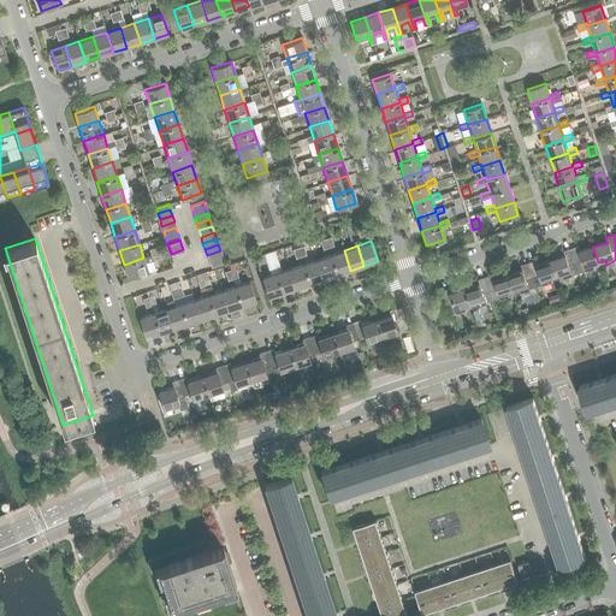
[(598,262),(593,247),(581,252),(579,247),(570,249),(579,273),(593,268),(592,265),(598,262)]
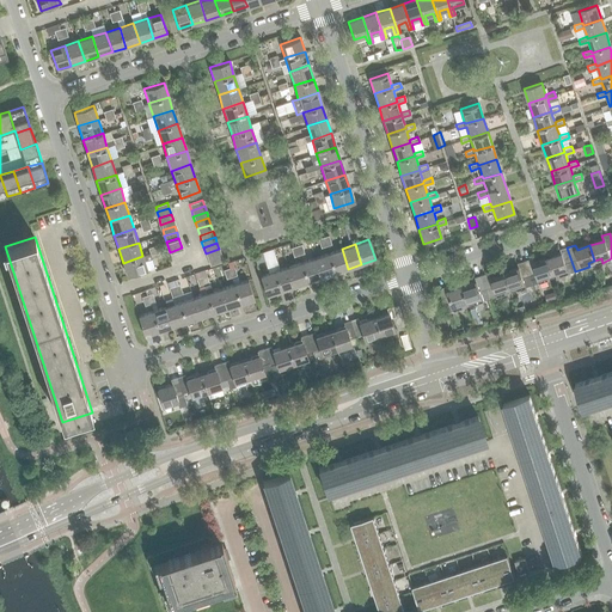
[(561,255),(548,259),(552,275),(558,273),(560,277),(575,271),(567,248),(560,250),(561,255)]
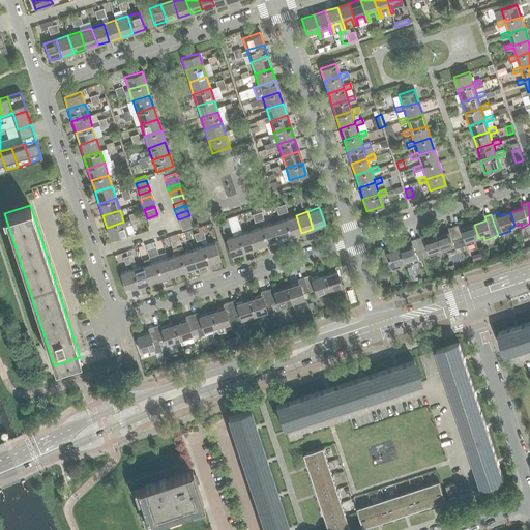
[(178,219),(179,225),(192,222),(189,215),(178,219)]
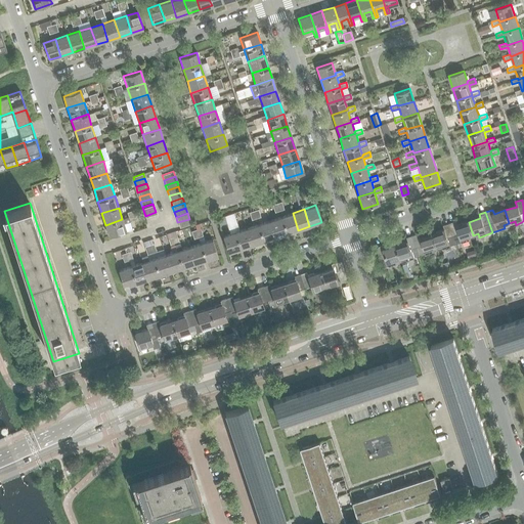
[(293,213),(280,217),(287,233),(298,230),(293,213)]
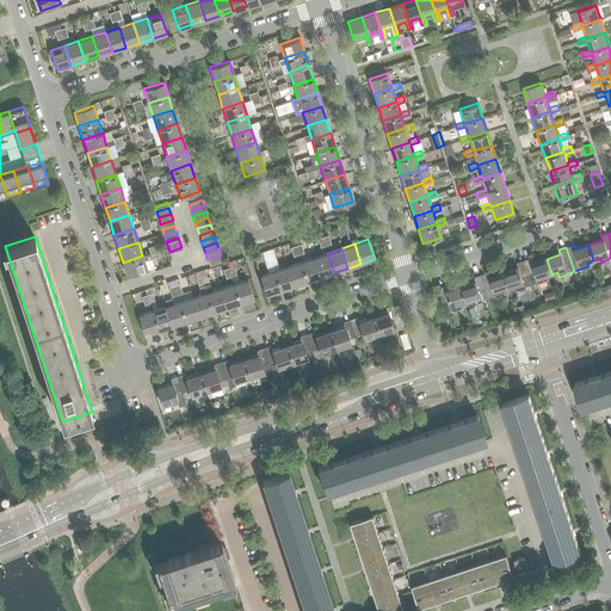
[(266,266),(271,264),(266,251),(261,252),(253,254),(257,263),(265,260),(266,266)]
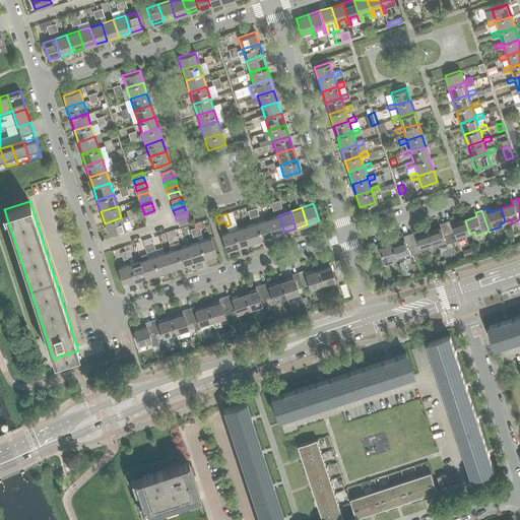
[(278,215),(267,218),(272,236),(284,232),(278,215)]
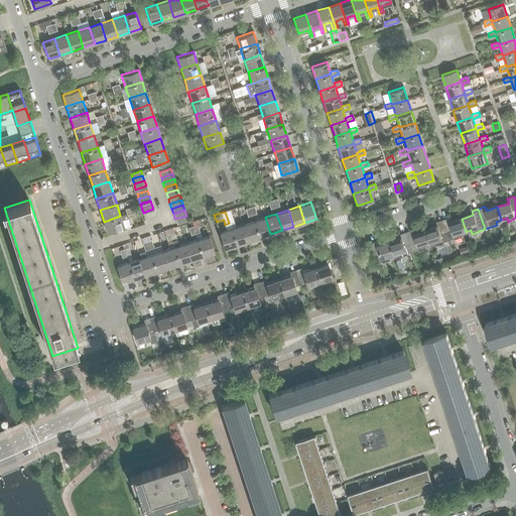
[(124,228),(120,216),(104,222),(108,233),(124,228)]
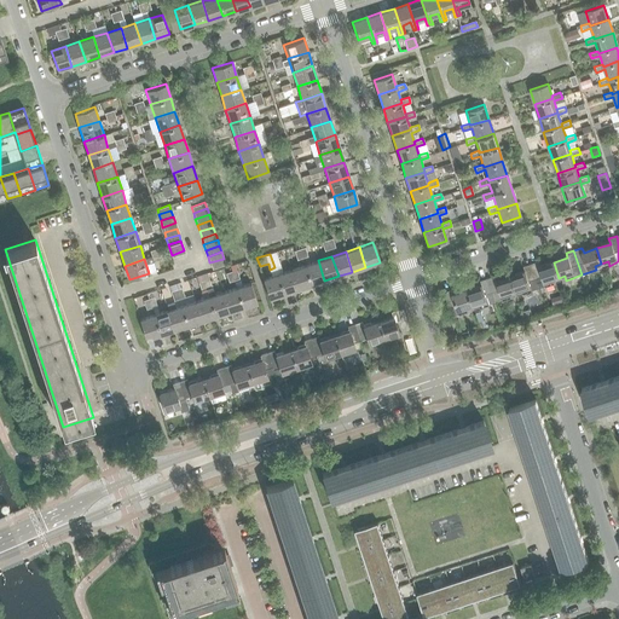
[(212,268),(226,265),(224,259),(209,262),(212,268)]
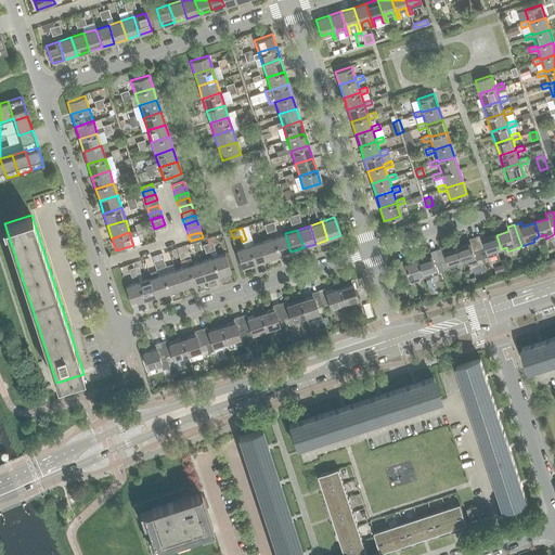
[(285,233),(272,237),(279,256),(291,252),(285,233)]
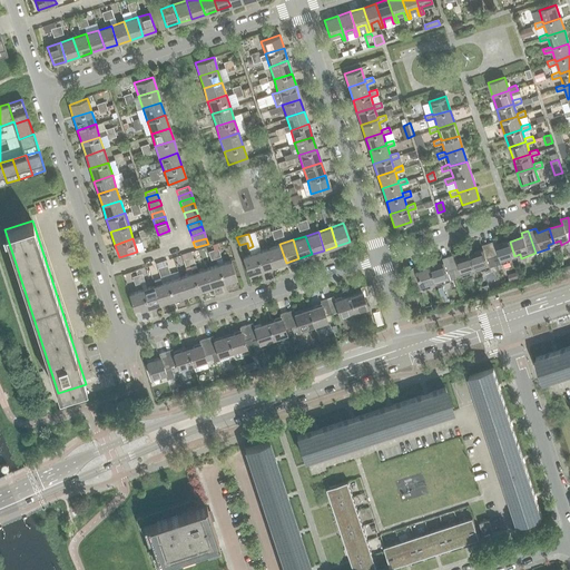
[(514,256),(510,242),(497,246),(495,242),(488,244),(495,266),(510,262),(508,258),(514,256)]
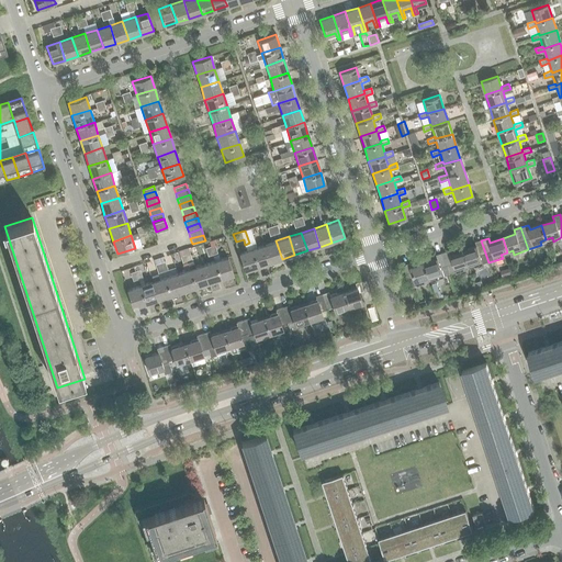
[(276,240),(263,245),(269,262),(282,259),(276,240)]
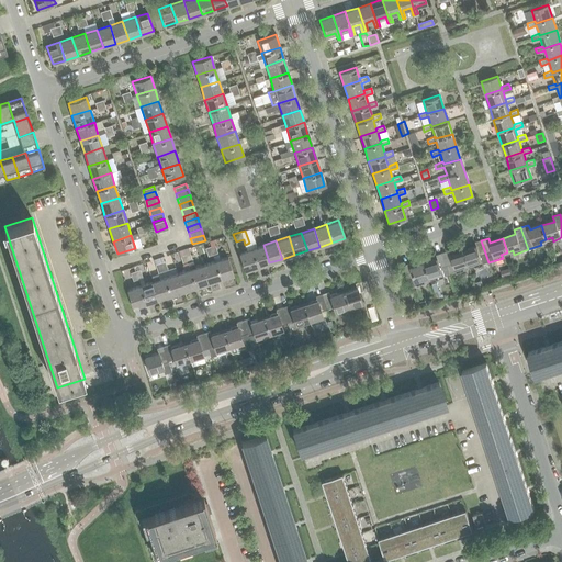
[(489,262),(481,240),(474,243),(476,247),(463,251),(469,269),(489,262)]
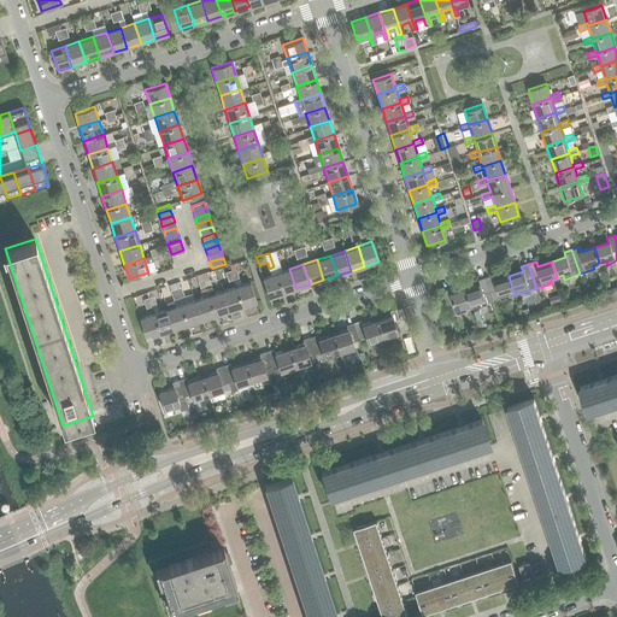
[(295,288),(289,269),(276,274),(282,293),(295,288)]
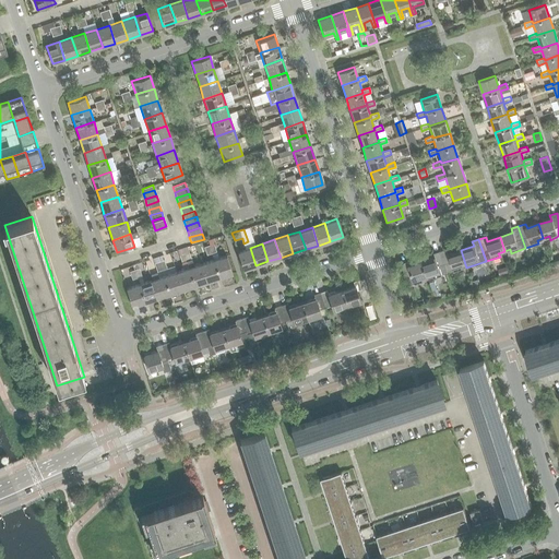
[(242,270),(256,265),(250,248),(237,251),(242,270)]
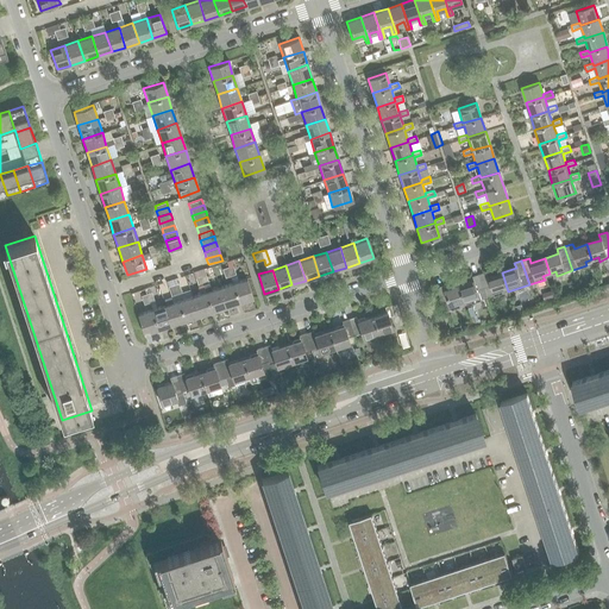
[(508,292),(502,272),(488,277),(487,272),(479,275),(487,299),(494,296),(508,292)]
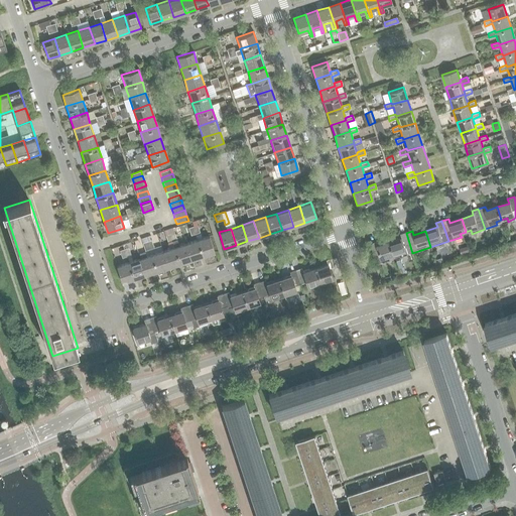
[(412,253),(406,233),(400,235),(401,238),(389,242),(395,258),(412,253)]
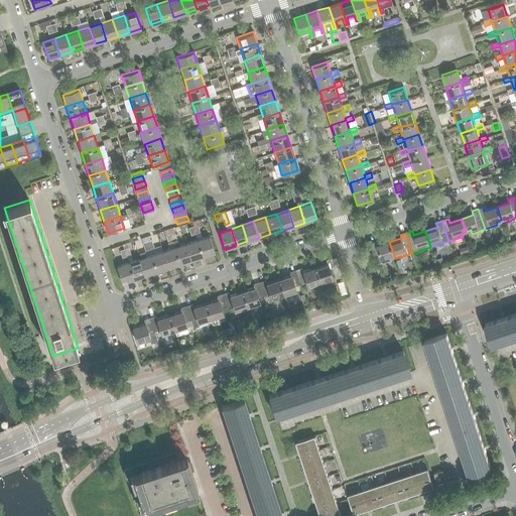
[(209,236),(197,240),(202,256),(214,252),(209,236)]
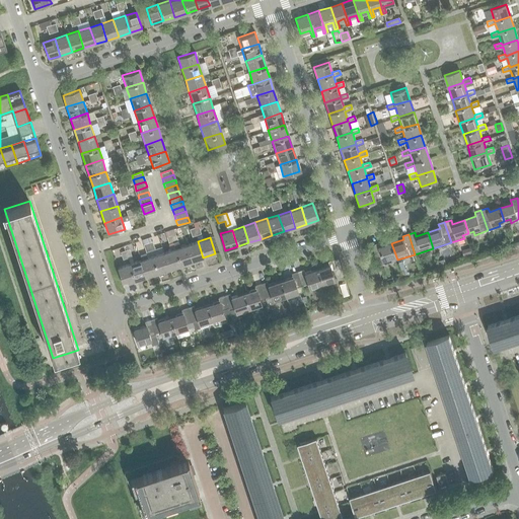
[(198,241),(186,244),(192,262),(203,257),(198,241)]
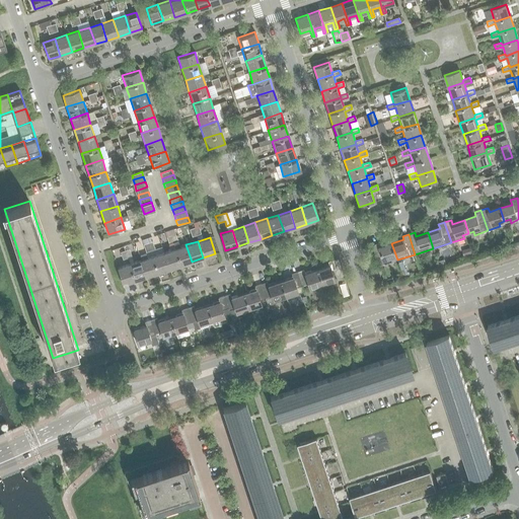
[(397,260),(391,243),(380,247),(378,243),(372,245),(379,266),(391,262),(390,258),(395,256),(396,261),(397,260)]
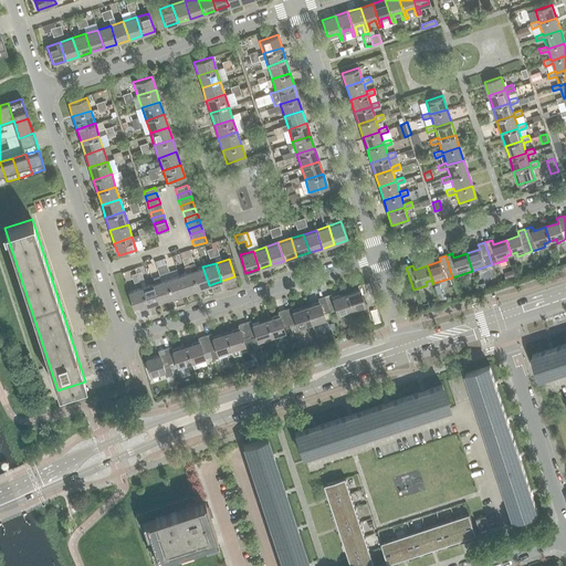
[(190,271),(196,290),(209,285),(202,266),(190,271)]
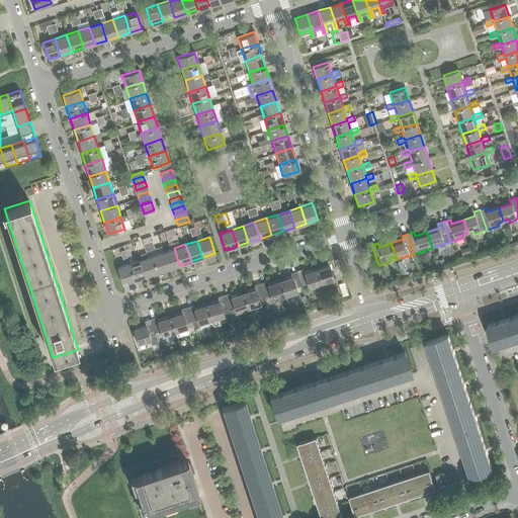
[(163,252),(168,268),(179,265),(174,248),(163,252)]
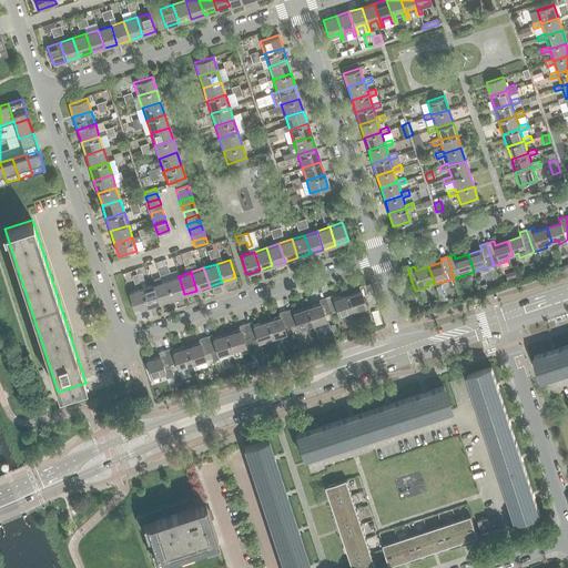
[(165,281),(172,298),(184,294),(179,276),(165,281)]
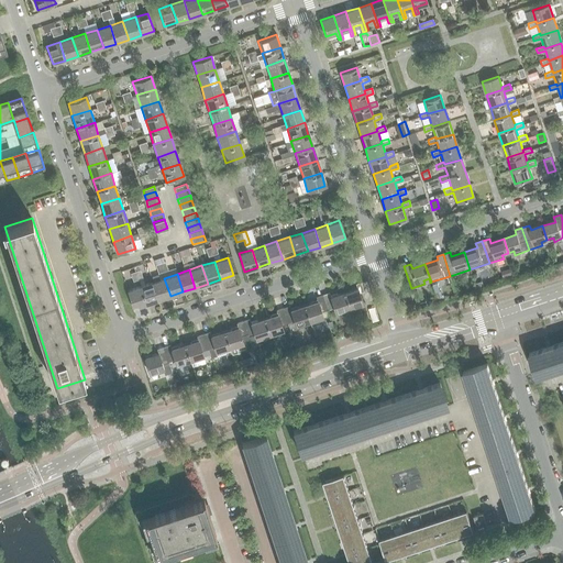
[(152,282),(157,300),(170,296),(164,278),(152,282)]
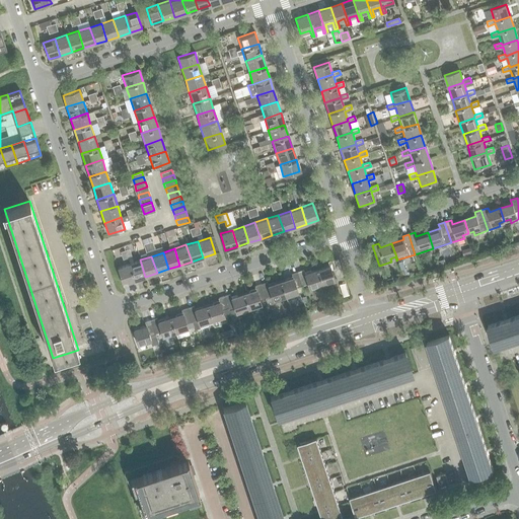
[(140,260),(129,264),(134,281),(145,277),(140,260)]
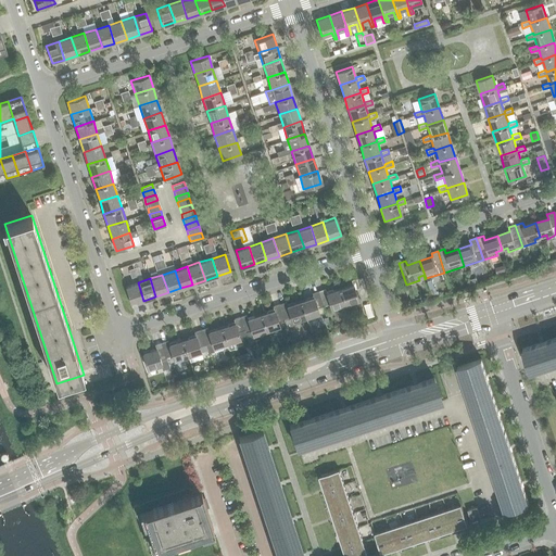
[(358,288),(356,279),(351,280),(352,285),(338,290),(342,305),(358,301),(354,289),(358,288)]
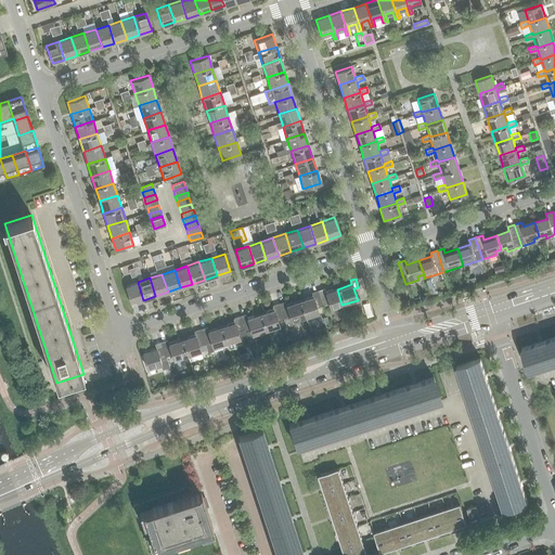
[(130,304),(143,300),(138,282),(125,286),(130,304)]
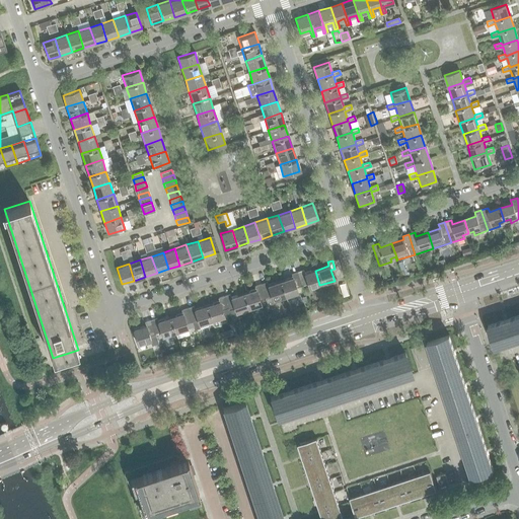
[(295,273),(300,287),(307,284),(309,289),(319,285),(315,271),(305,274),(304,270),(295,273)]
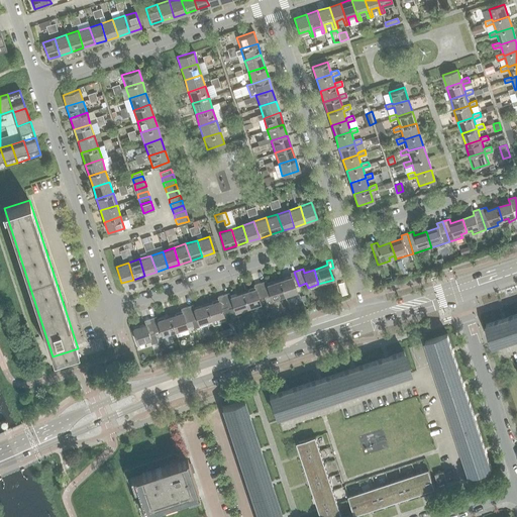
[(278,281),(283,297),(296,292),(295,287),(299,286),(294,272),(290,274),(291,277),(278,281)]
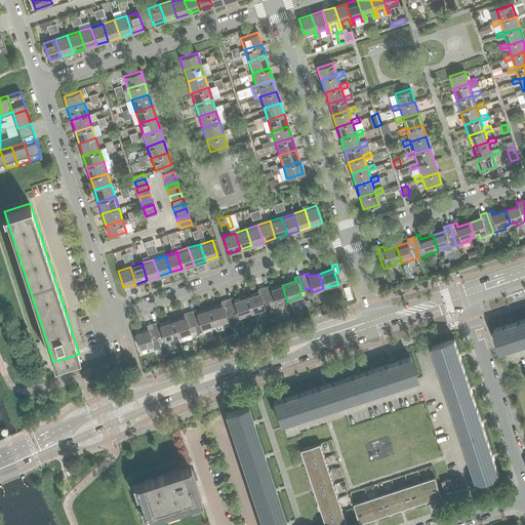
[(270,285),(263,288),(267,303),(269,301),(272,312),(278,310),(276,305),(287,301),(282,285),(271,289),(270,285)]
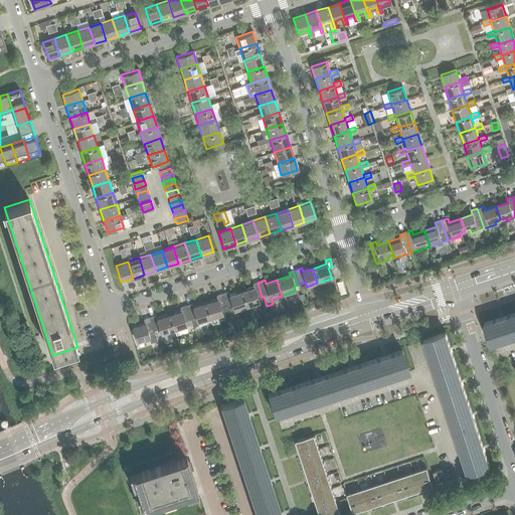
[(262,297),(258,283),(252,284),(253,288),(240,292),(245,307),(259,303),(256,298),(262,297)]
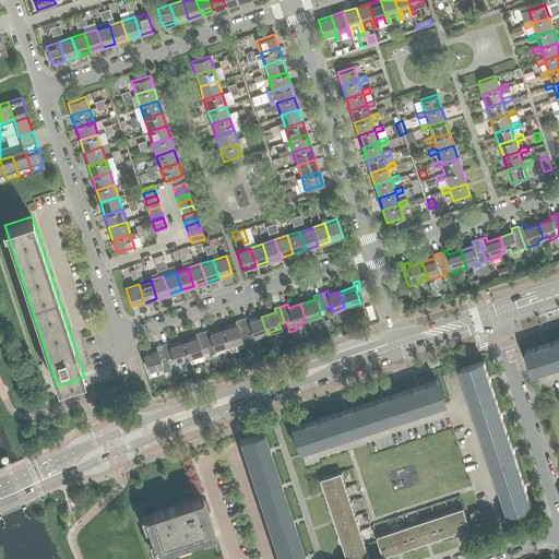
[(266,333),(261,317),(249,321),(248,317),(240,320),(247,340),(248,340),(249,344),(256,343),(253,337),(266,333)]
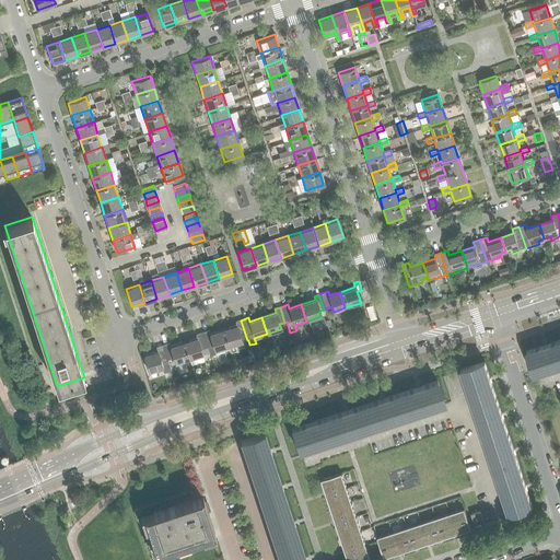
[(247,340),(241,321),(235,322),(236,326),(222,330),(228,347),(229,347),(230,350),(233,349),(232,346),(247,340)]
